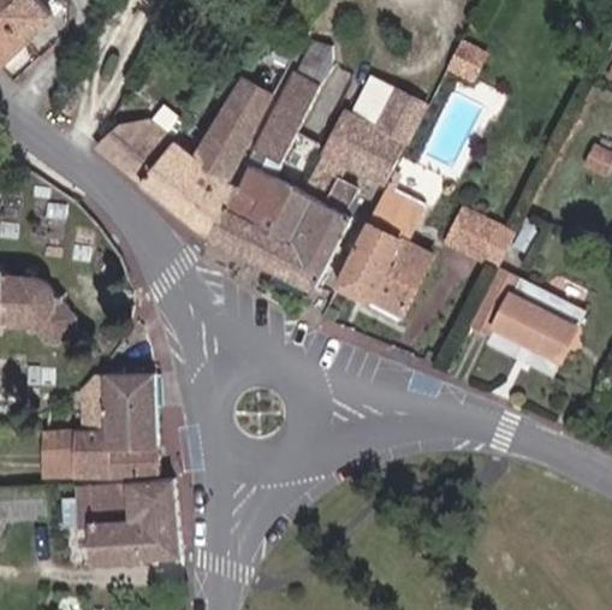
[(0,15),(7,7),(13,0),(0,0),(0,15)]
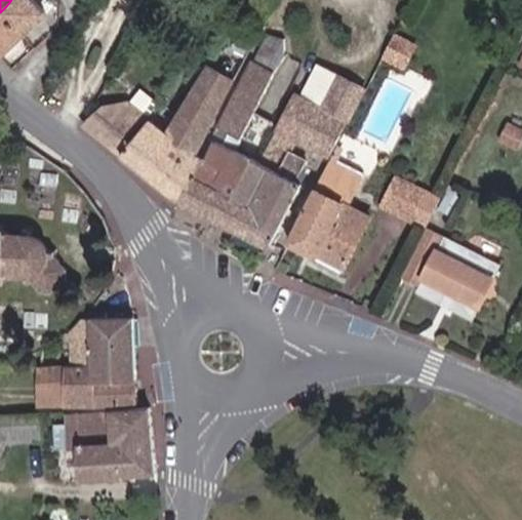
[(11,0),(6,6),(30,28),(46,7),(38,0),(11,0)]
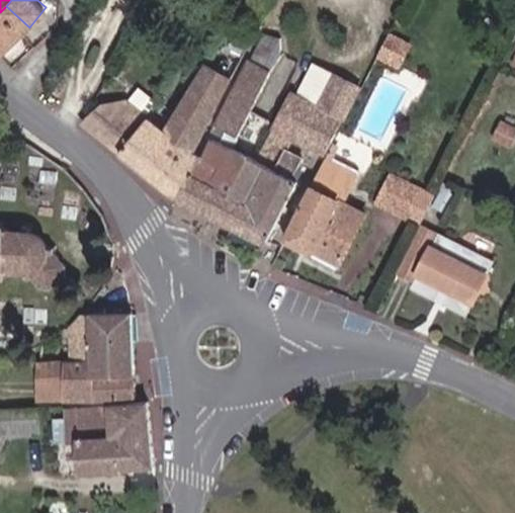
[(0,53),(3,57),(29,27),(6,6),(0,12),(0,53)]
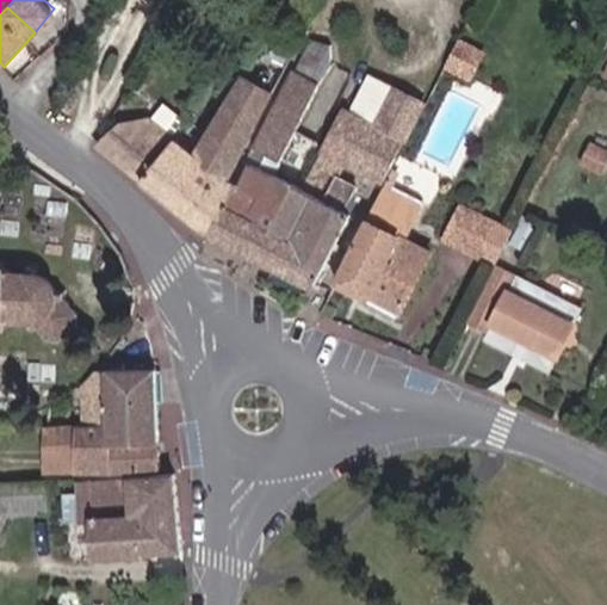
[(311,34),(304,54),(329,62),(329,42),(311,34)]
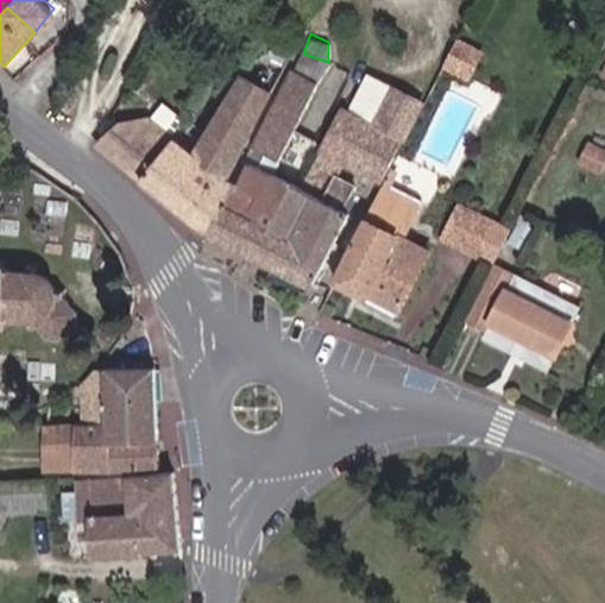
[(93,143),(206,234),(208,233),(227,178),(221,175),(279,62),(257,48),(194,148),(144,114),(109,124),(93,143)]
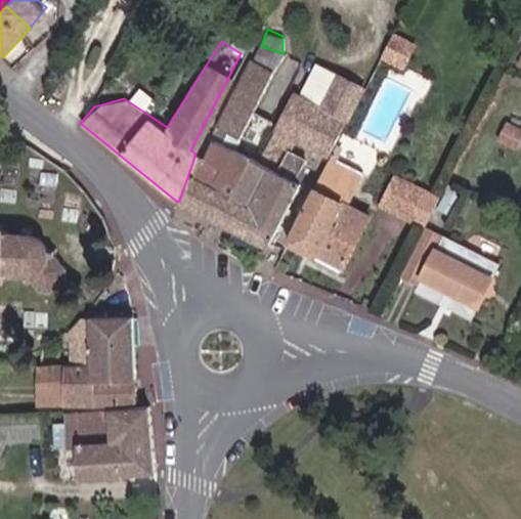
[(394,75),(405,51),(387,42),(375,66),(394,75)]
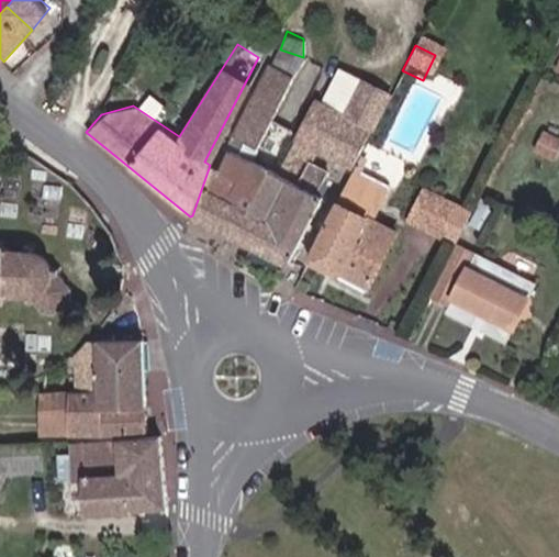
[(270,62),(292,73),(303,57),(280,49),(270,62)]
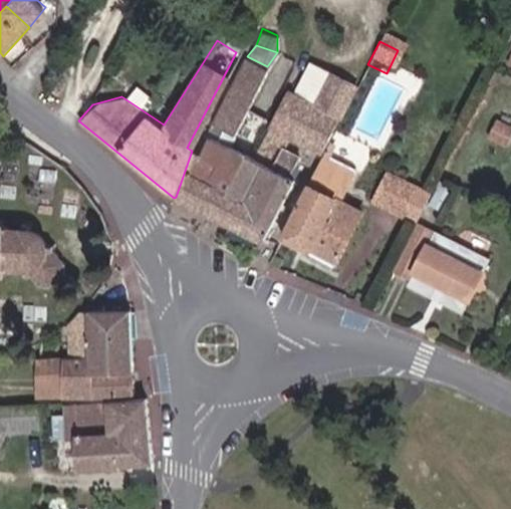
[(198,153),(192,151),(176,197),(263,238),(296,177),(272,167),(252,158),(231,149),(239,135),(234,133),(267,66),(247,56),(245,56),(202,136),(207,139),(198,153)]
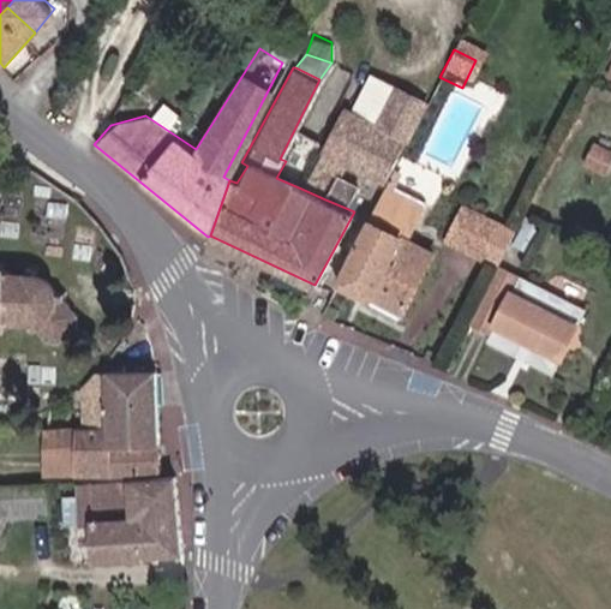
[(369,77),(351,113),(373,124),(391,89),(369,77)]
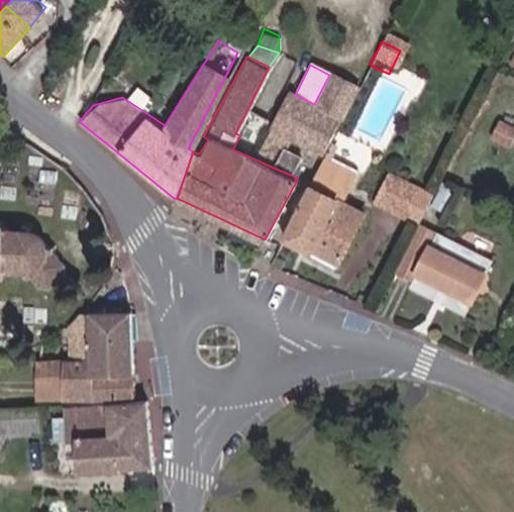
[(333,76),(329,75),(314,104),(295,95),(288,92),(273,124),(292,135),(323,152),(355,87),(341,82),(347,70),(338,67),(333,76)]
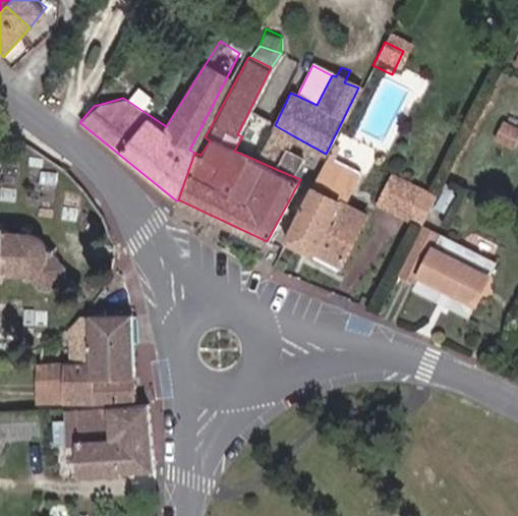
[(511,142),(517,128),(517,125),(503,118),(495,134),(511,142)]
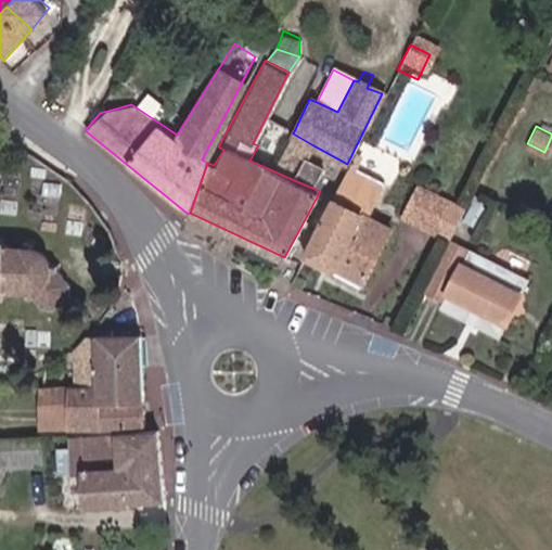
[(313,145),(293,133),(272,170),(294,180),(313,145)]
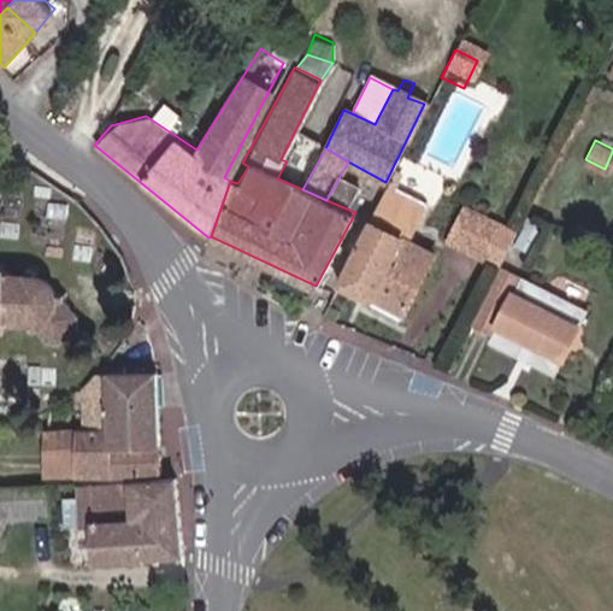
[(387,183),(335,283),(398,317),(432,253),(407,238),(424,203),(387,183)]
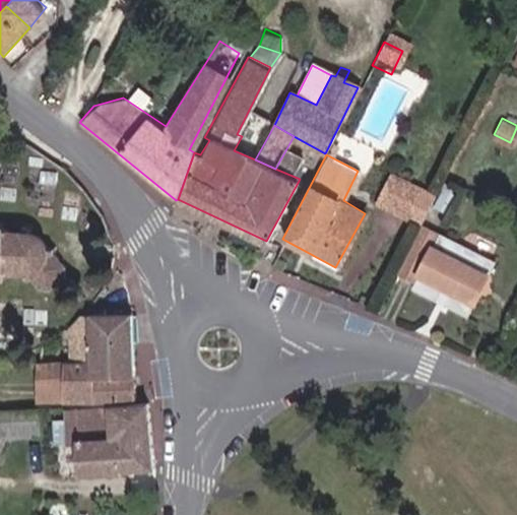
[(390,183),(376,211),(399,222),(413,194),(390,183)]
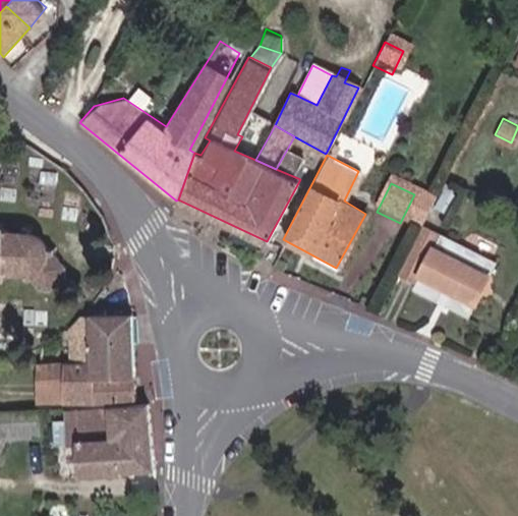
[(433,204),(414,194),(400,223),(417,232),(433,204)]
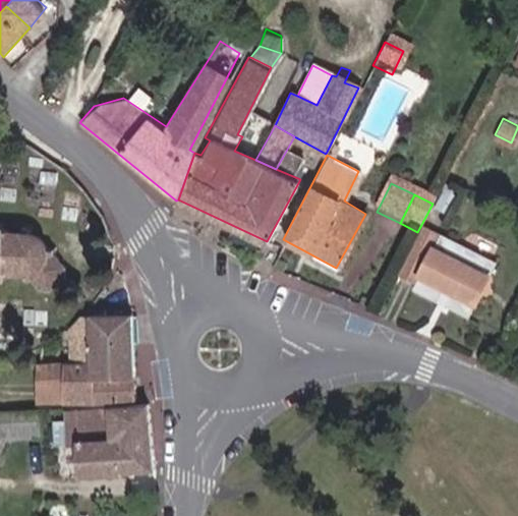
[(0,279),(4,280),(5,270),(22,270),(22,279),(31,278),(38,286),(46,286),(61,273),(62,264),(53,242),(45,244),(39,236),(27,230),(27,221),(12,221),(12,228),(3,227),(3,220),(0,219),(0,223),(0,279)]
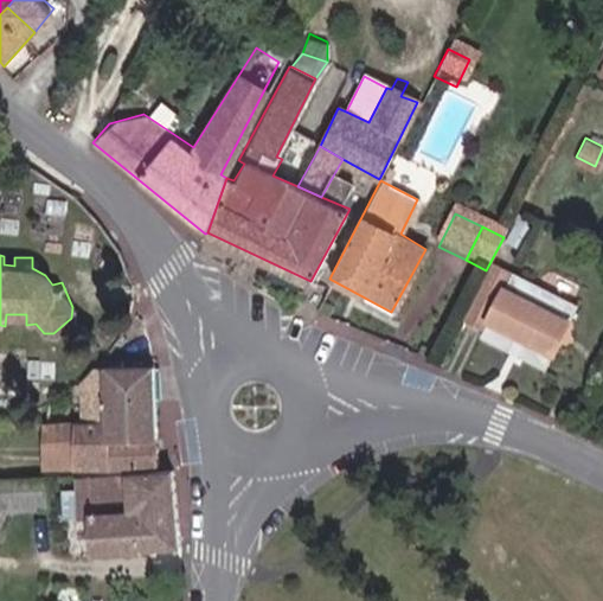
[(495,264),(483,286),(501,294),(485,332),(482,337),(544,370),(577,306),(495,264)]
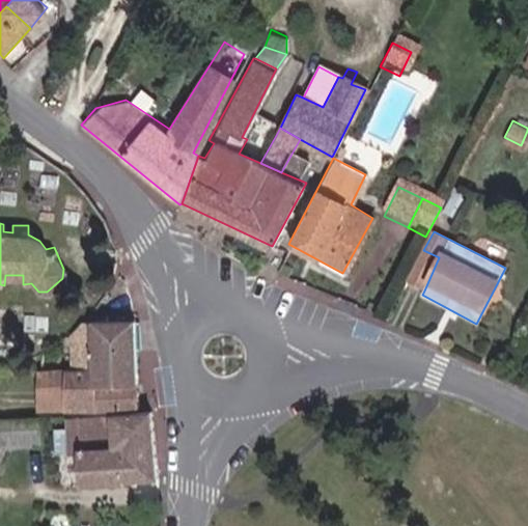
[(408,281),(424,291),(439,257),(423,250),(408,281)]
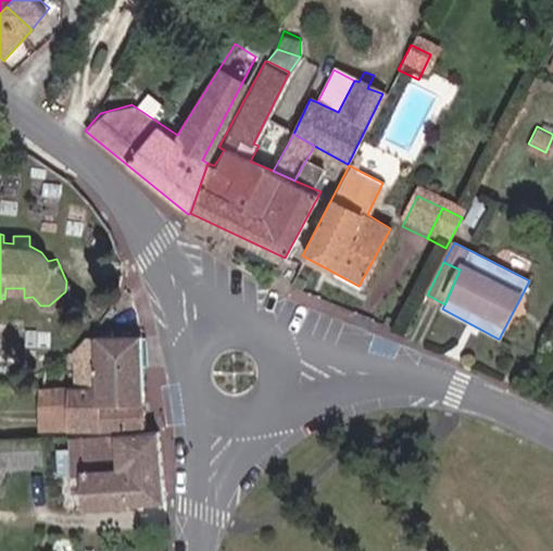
[(409,307),(416,295),(404,288),(397,301),(409,307)]
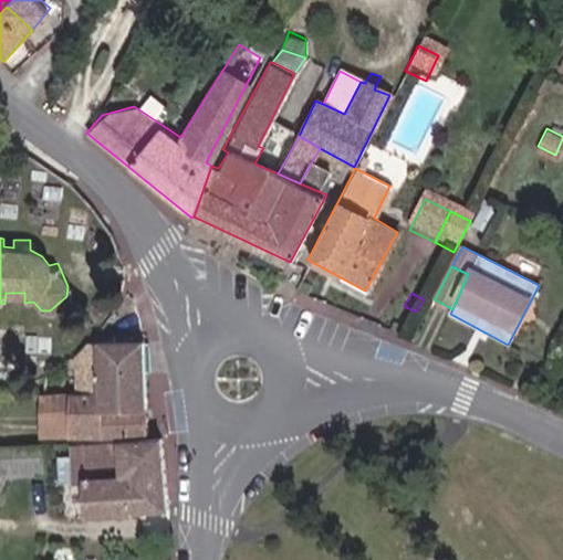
[(145,339),(90,340),(66,356),(69,360),(74,361),(74,386),(98,386),(98,399),(98,404),(146,404),(145,339)]
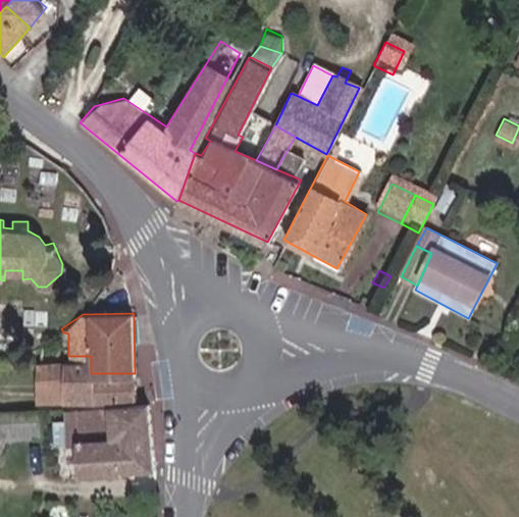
[(135,397),(135,373),(91,373),(91,368),(91,356),(68,356),(38,356),(38,397),(135,397)]
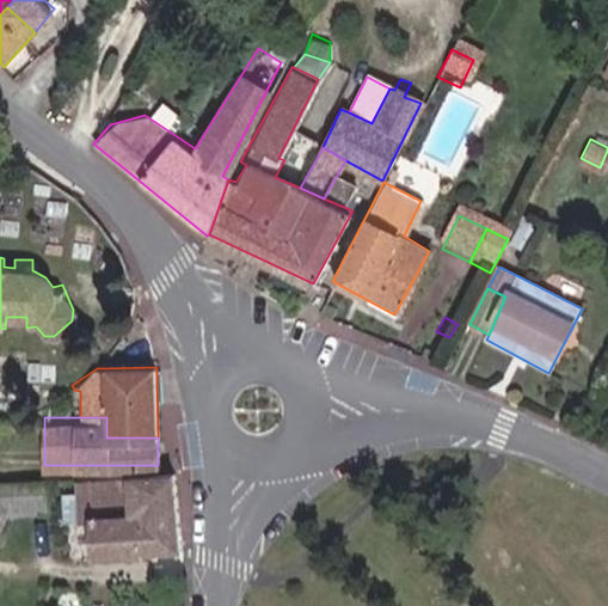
[(176,470),(133,471),(131,485),(79,484),(80,549),(182,544),(176,470)]
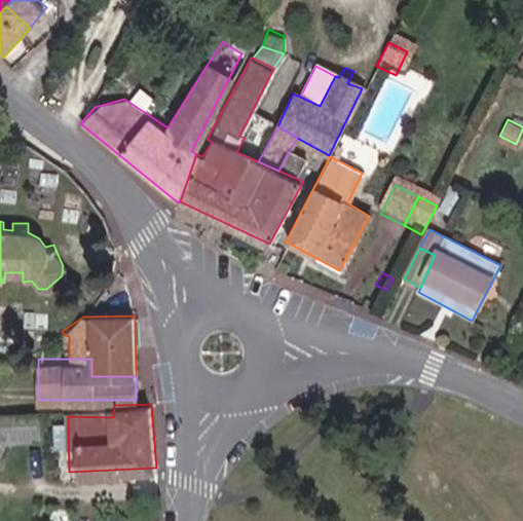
[(38,405),(0,405),(0,431),(38,431),(38,405)]
